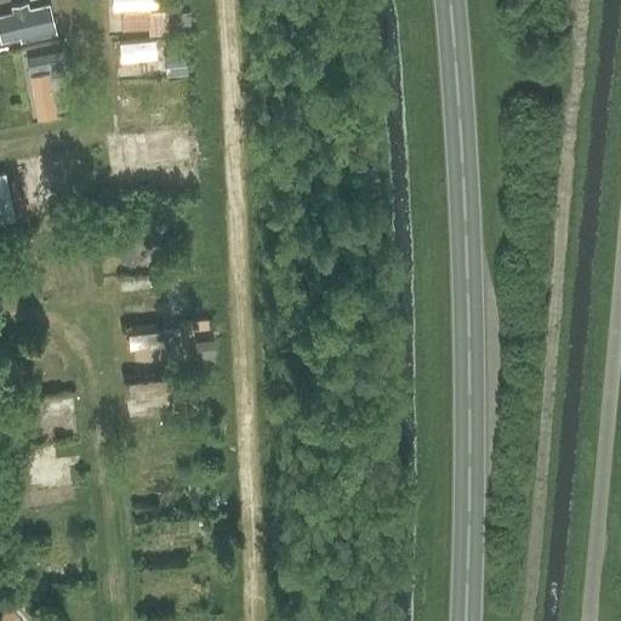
[(109,0),(112,30),(170,28),(169,6),(163,6),(161,0),(109,0)]
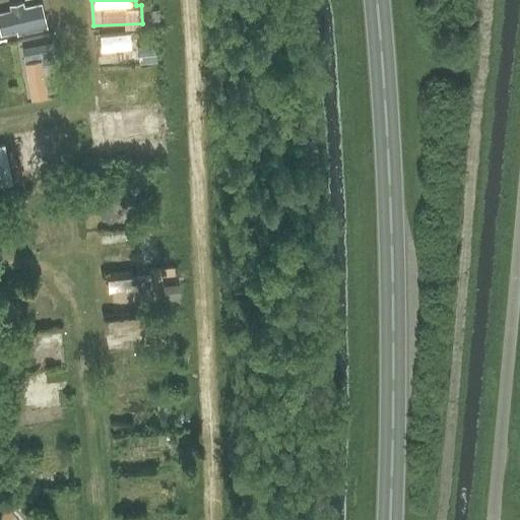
[(12,8),(13,12),(0,14),(0,36),(0,38),(46,27),(41,5),(23,9),(22,5),(12,8)]
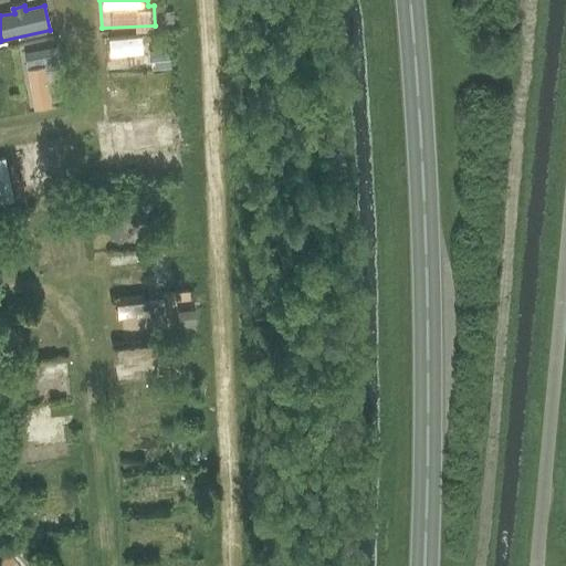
[(147,50),(145,33),(108,35),(109,52),(147,50)]
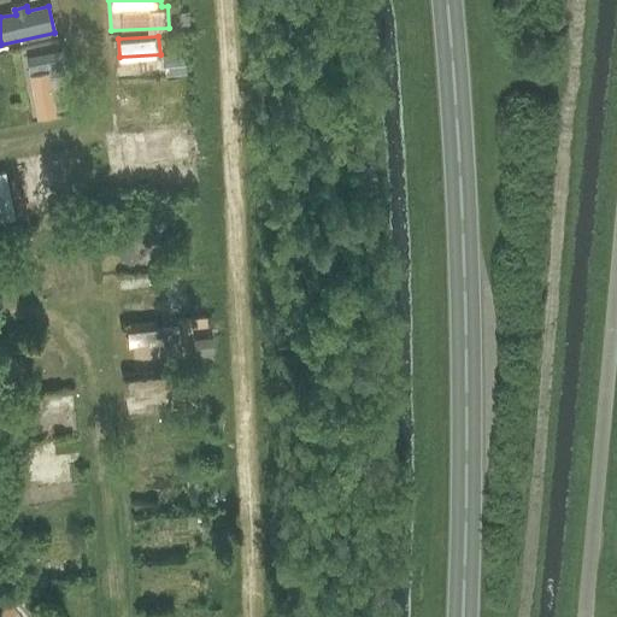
[(52,113),(48,72),(30,74),(34,115),(52,113)]
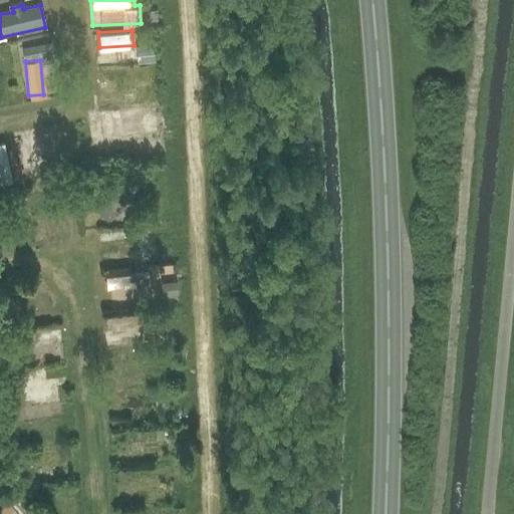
[(108,111),(109,138),(162,135),(160,108),(108,111)]
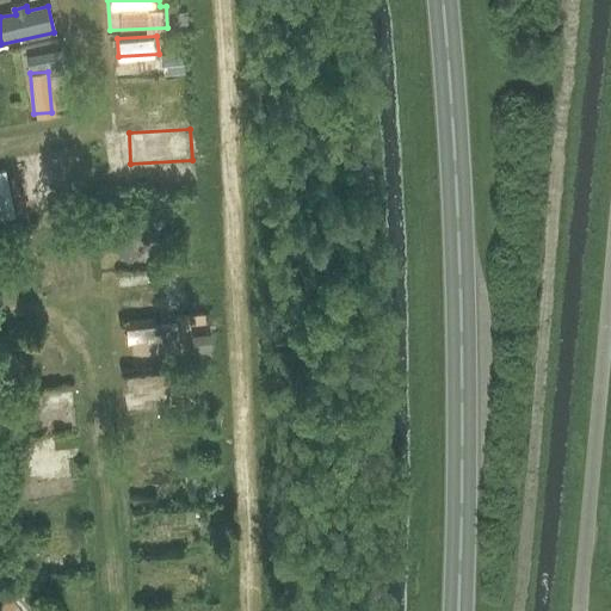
[(0,172),(0,202),(13,199),(7,171),(0,172)]
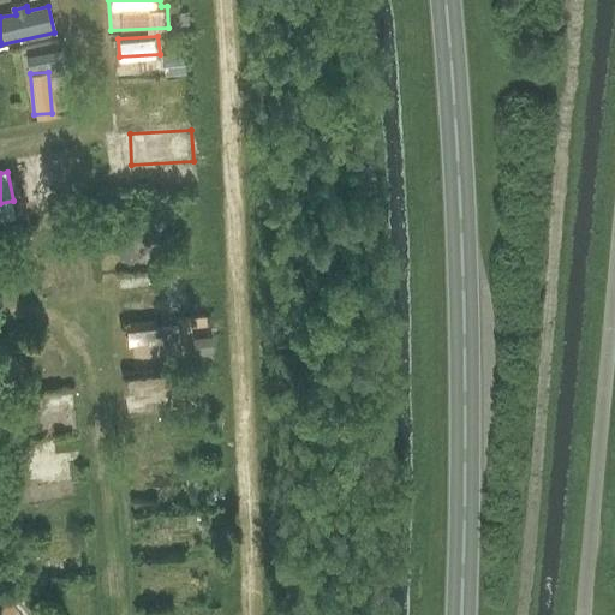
[(63,282),(54,245),(39,248),(46,286),(63,282)]
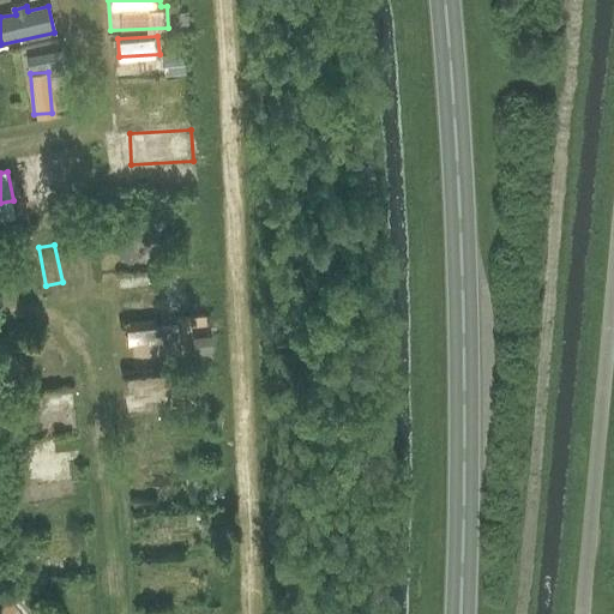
[(167,277),(124,276),(124,313),(188,314),(190,268),(167,268),(167,277)]
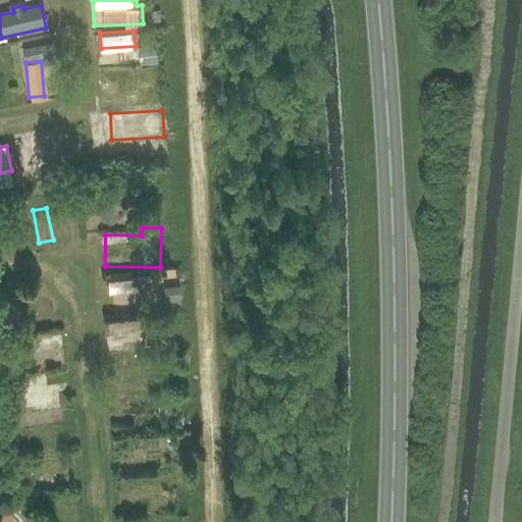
[(153,289),(152,276),(107,280),(108,293),(153,289)]
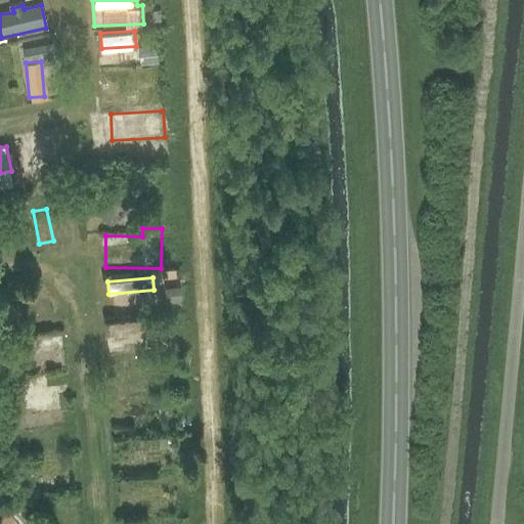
[(58,314),(32,315),(31,303),(18,304),(19,329),(59,325),(58,314)]
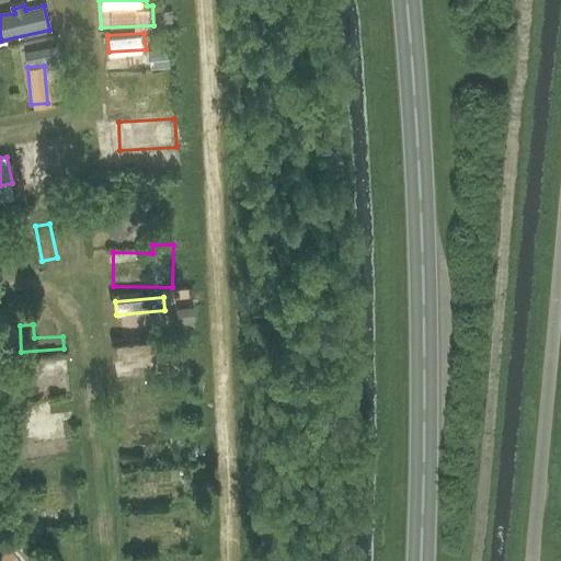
[(161,339),(118,342),(119,356),(162,353),(161,339)]
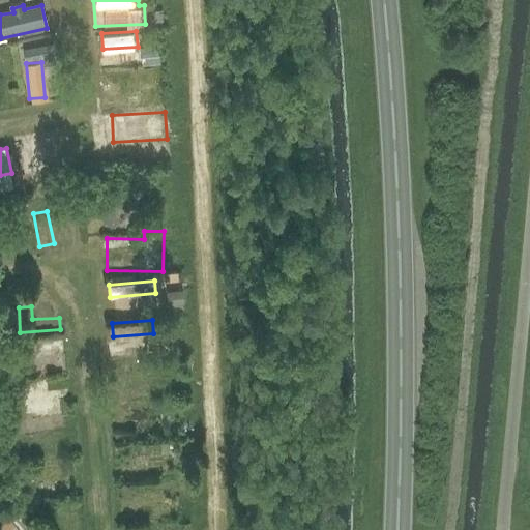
[(62,370),(62,356),(24,358),(24,372),(62,370)]
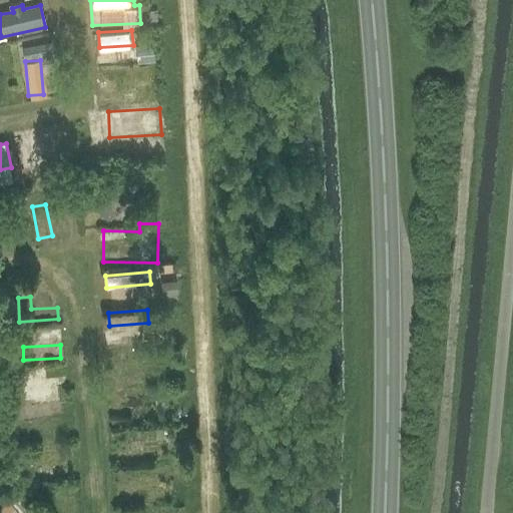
[(65,401),(20,404),(21,419),(66,416),(65,401)]
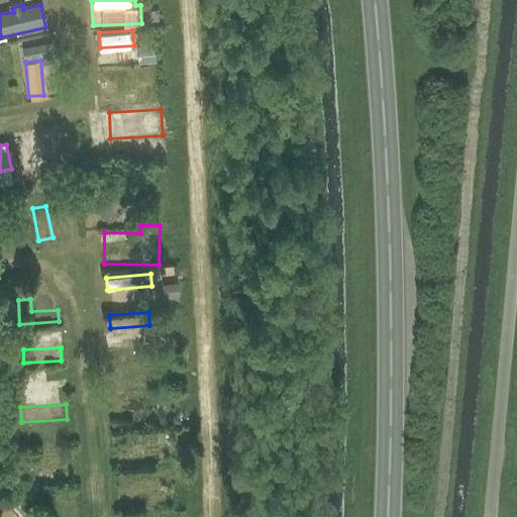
[(0,516),(23,516),(29,511),(18,499),(0,516)]
